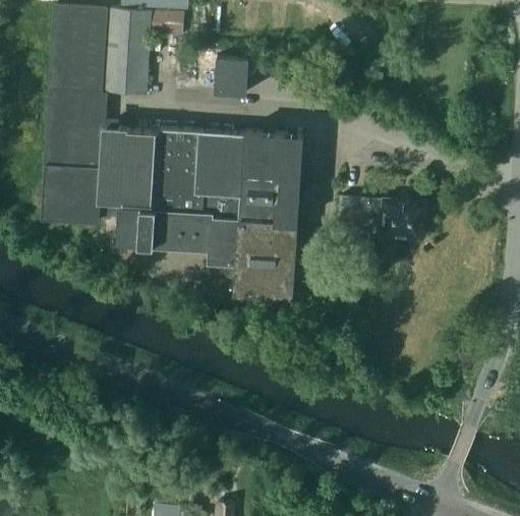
[(101,96),(106,10),(55,7),(40,221),(97,225),(97,217),(118,219),(116,246),(209,252),(207,294),(292,299),(297,226),(303,137),(245,133),(245,135),(160,130),(160,133),(119,131),(104,130),(105,120),(106,97),(101,96)]
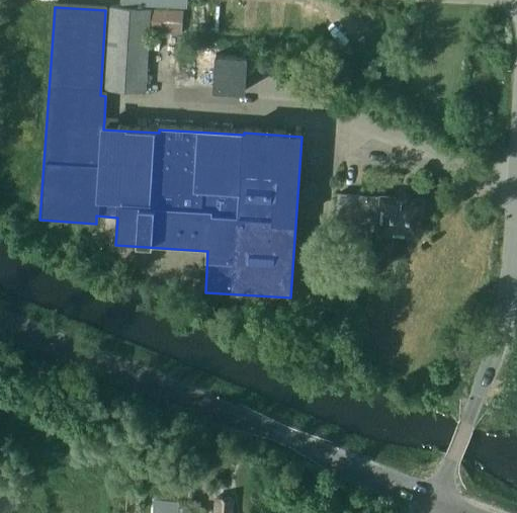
[(104,93),(145,96),(150,13),(109,11),(104,93)]
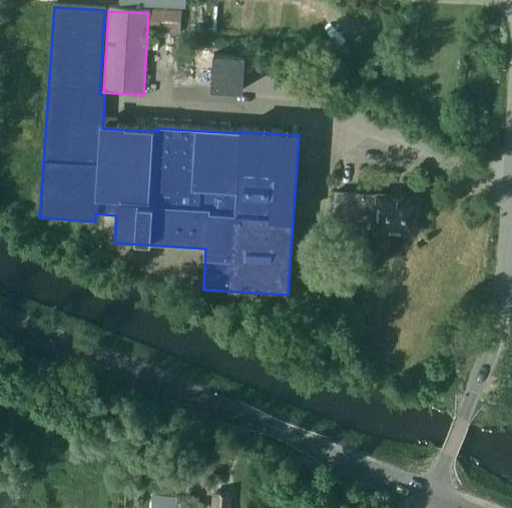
[(212,57),(210,94),(242,96),(244,59),(212,57)]
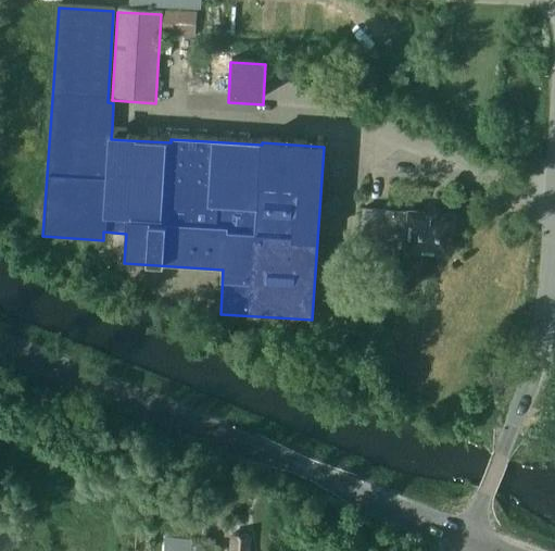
[(408,254),(450,258),(453,220),(411,216),(411,217),(391,215),(364,213),(362,241),(390,243),(391,234),(410,235),(408,254)]
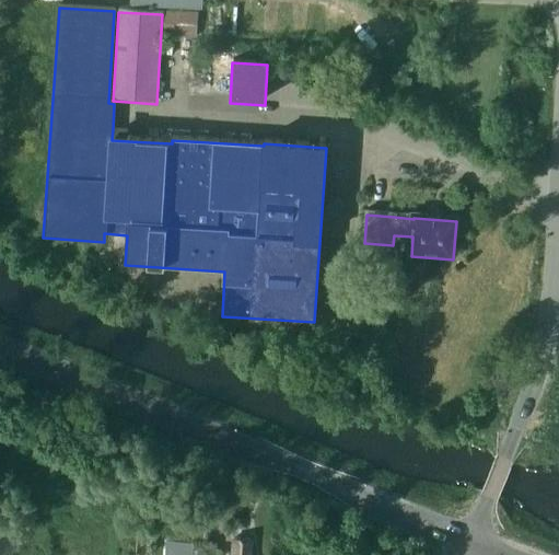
[(248,554),(249,544),(232,543),(231,554),(248,554)]
